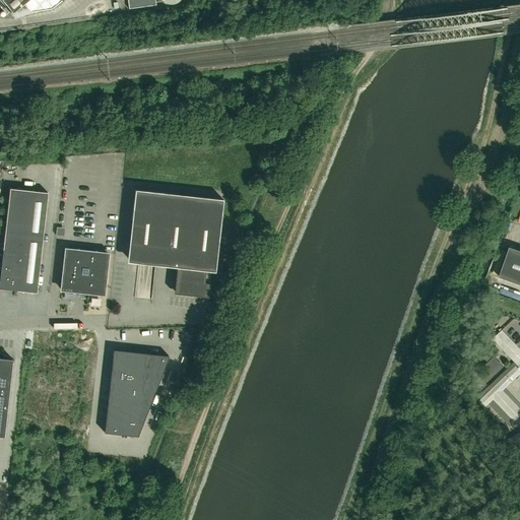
[(1,0),(12,13),(27,0),(1,0)]
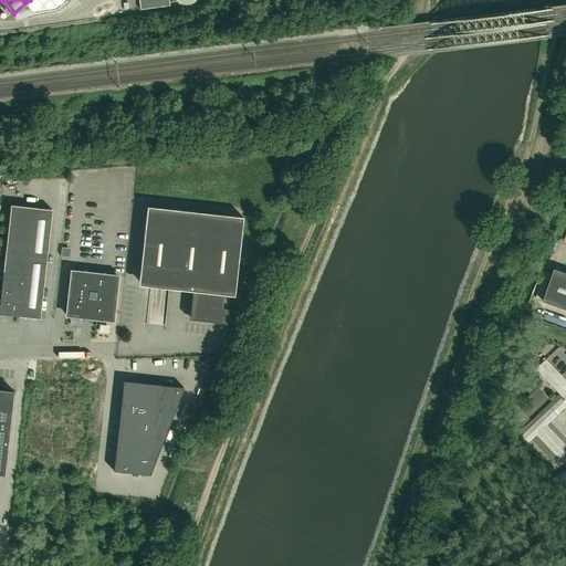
[(138,0),(140,10),(169,6),(168,0),(138,0)]
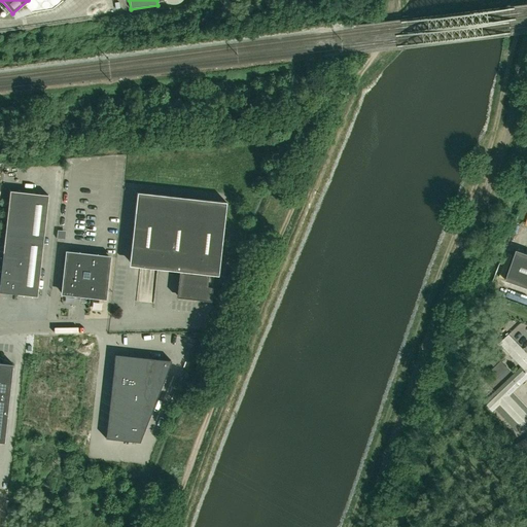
[(0,277),(0,292),(37,297),(48,195),(9,190),(0,277)]
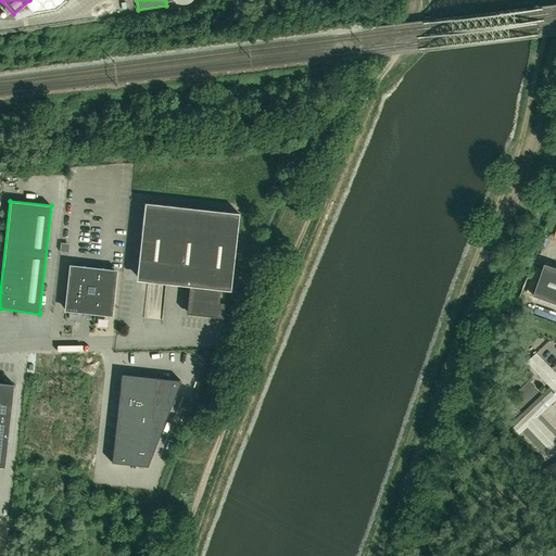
[(141,235),(137,276),(181,281),(181,286),(189,287),(186,314),(222,318),(225,290),(230,291),(239,213),(144,203),(141,235)]
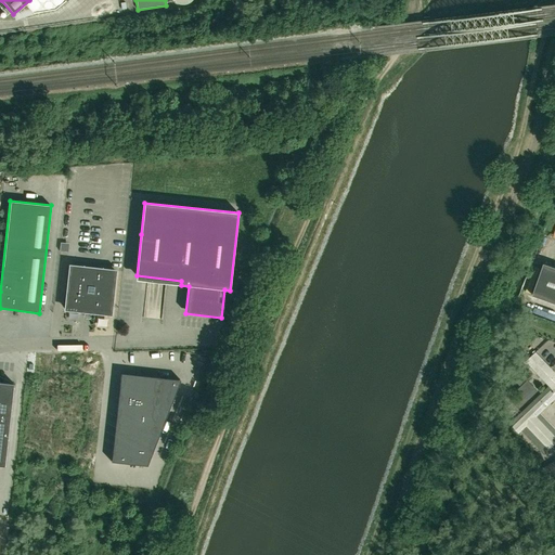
[(554,302),(554,267),(544,263),(532,295),(554,302)]
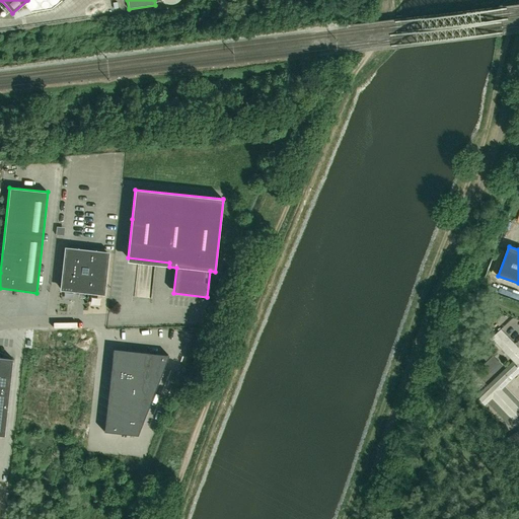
[(85,291),(102,293),(107,252),(66,248),(62,289),(80,291),(83,293),(85,291)]
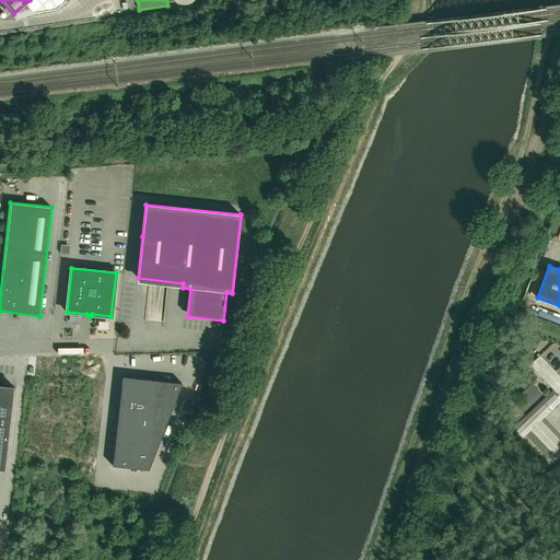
[(552,387),(559,380),(559,374),(541,354),(531,364),(552,387)]
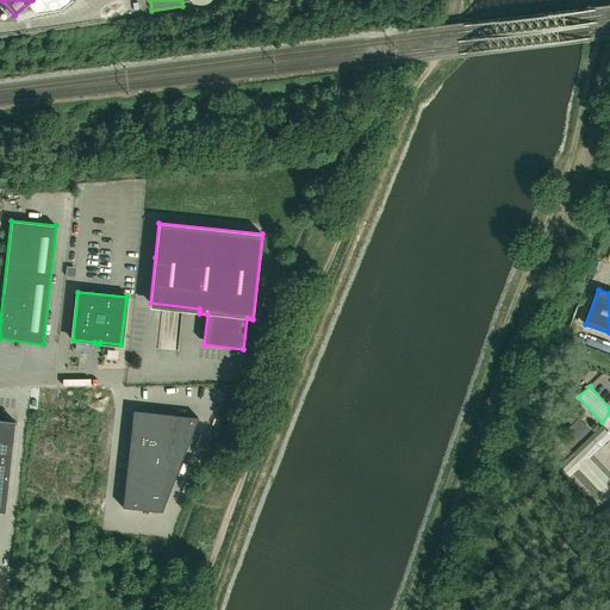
[(132,410),(123,502),(122,508),(161,512),(198,417),(132,410)]
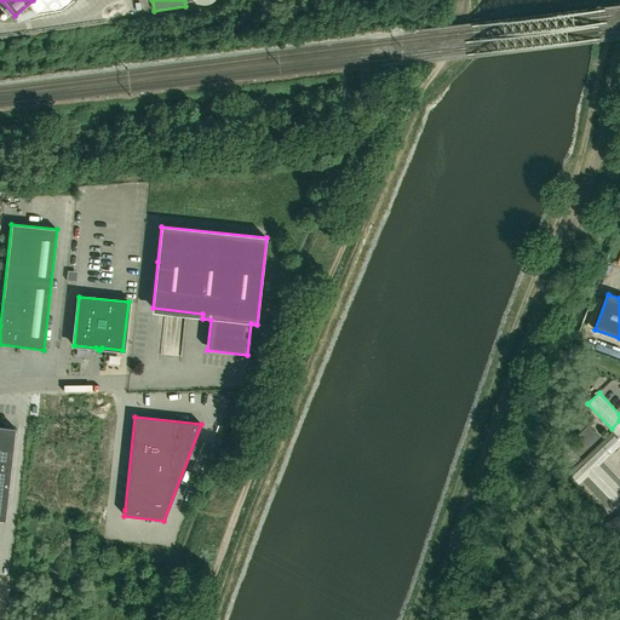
[(619,420),(612,429),(618,435),(573,476),(579,483),(589,474),(614,501),(619,495),(619,486),(600,464),(619,445),(619,420)]
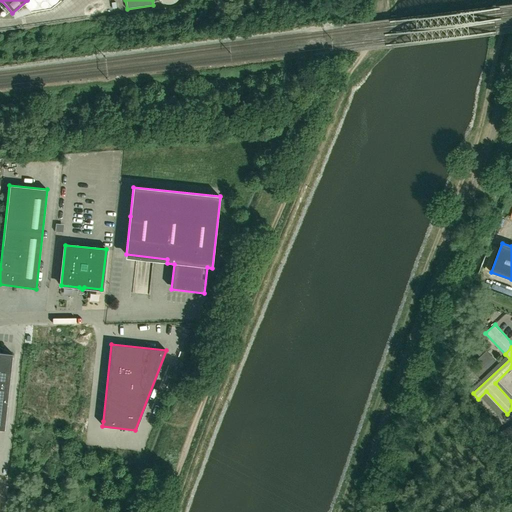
[(0,430),(4,431),(13,354),(0,352),(0,430)]
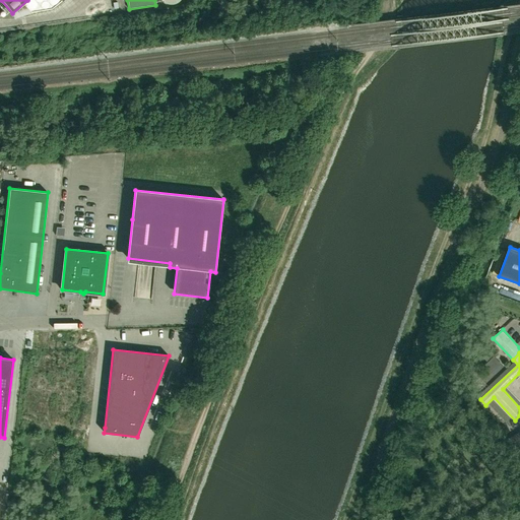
[(519,457),(519,432),(507,442),(518,459),(519,457)]
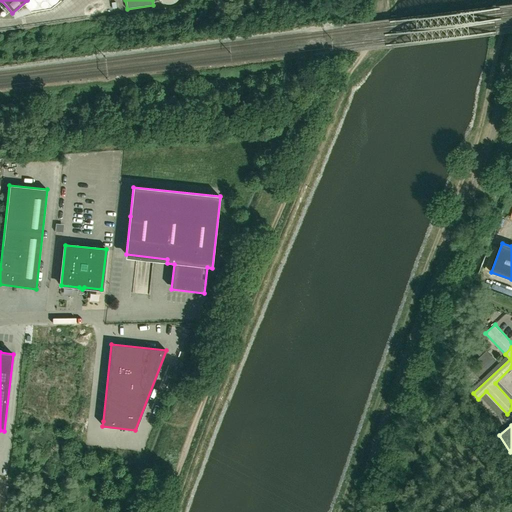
[(2,482),(13,482),(14,456),(3,456),(2,482)]
